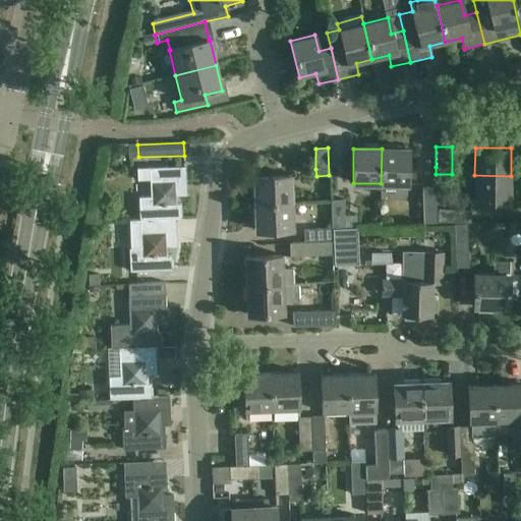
[(382,149),(381,183),(407,184),(408,150),(382,149)]
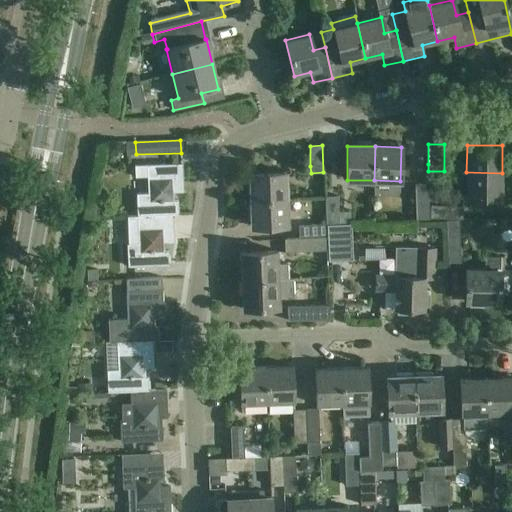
[(182,164),(162,165),(134,166),(134,178),(146,178),(147,194),(136,194),(136,216),(173,215),(178,215),(177,201),(173,201),(173,193),(183,192),(182,164)]
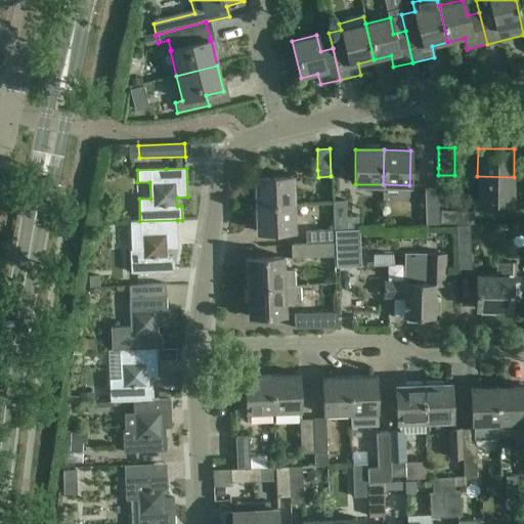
[(256,178),(257,205),(292,204),(291,176),(256,178)]
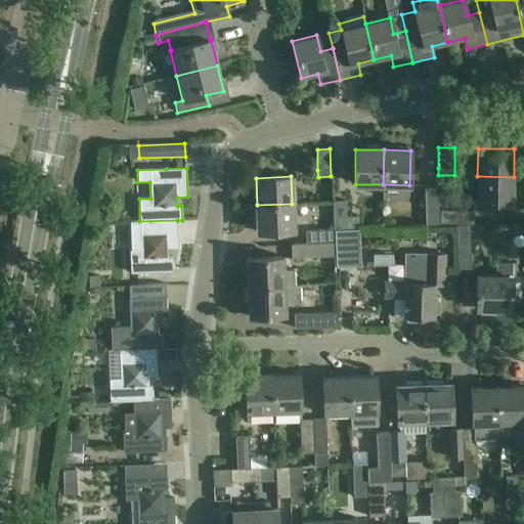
[(514,177),(477,176),(477,202),(513,203),(514,177)]
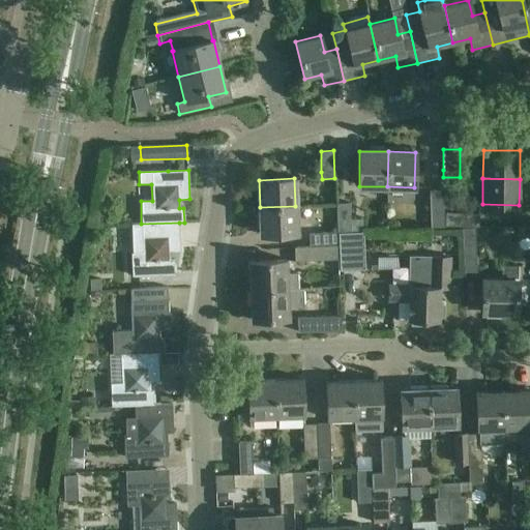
[(443,190),(430,190),(431,229),(444,228),(443,190)]
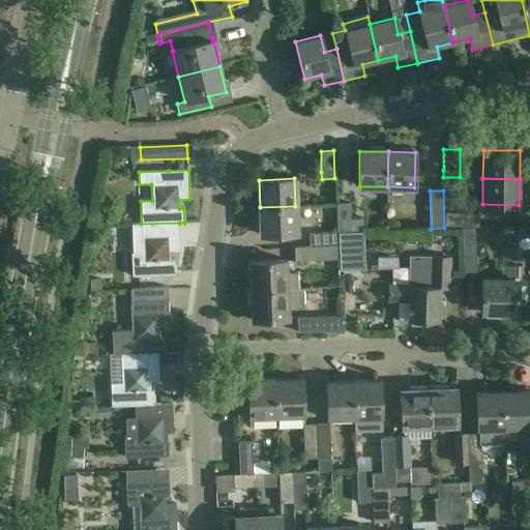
[(337,204),(339,233),(352,233),(351,204),(337,204)]
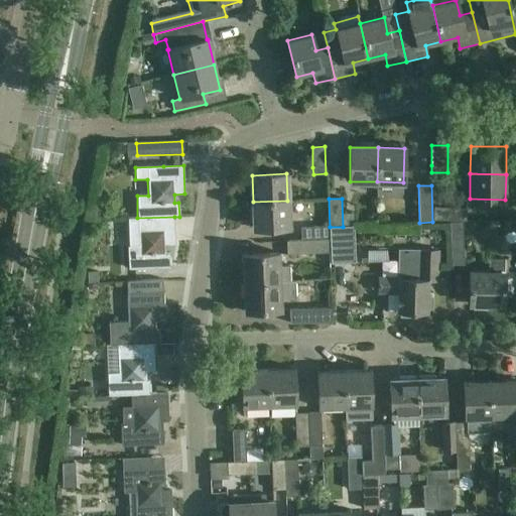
[(287,201),(253,202),(254,229),(288,228),(287,201)]
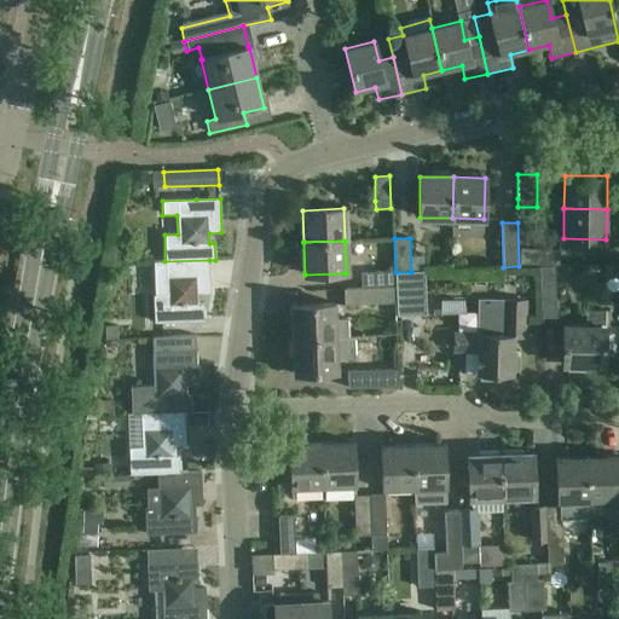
[(521,267),(538,267),(538,266),(553,266),(559,266),(557,250),(520,252),(521,267)]
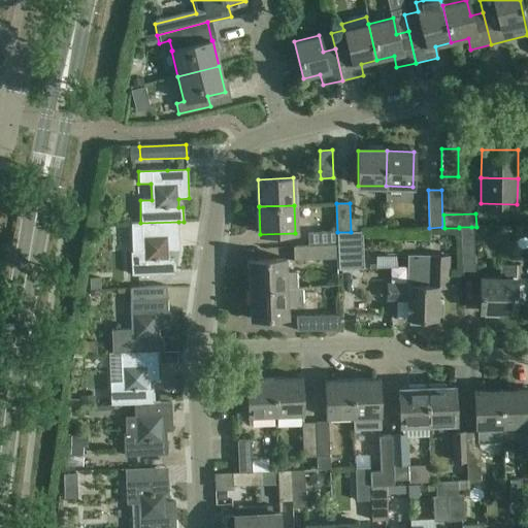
[(178,222),(140,223),(129,224),(131,274),(174,273),(173,259),(169,259),(169,251),(179,251),(178,222)]
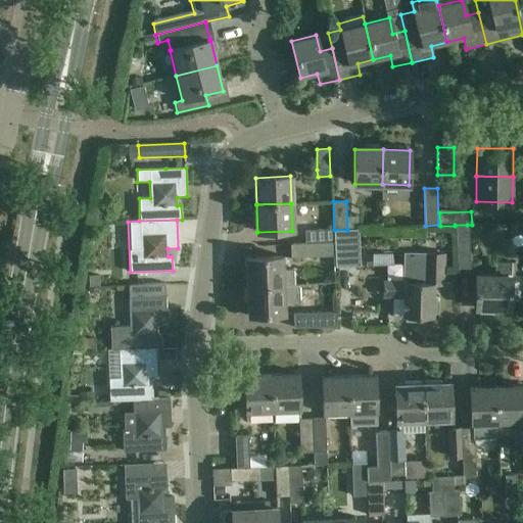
[(467,225),(455,226),(458,270),(470,270),(467,225)]
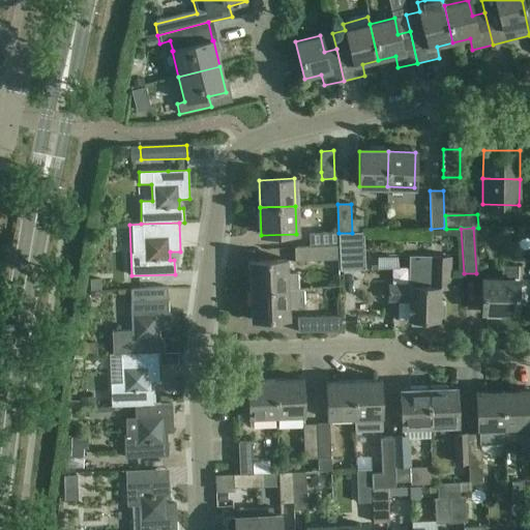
[(339,245),(340,260),(340,270),(364,269),(363,232),(352,233),(339,233),(339,245)]
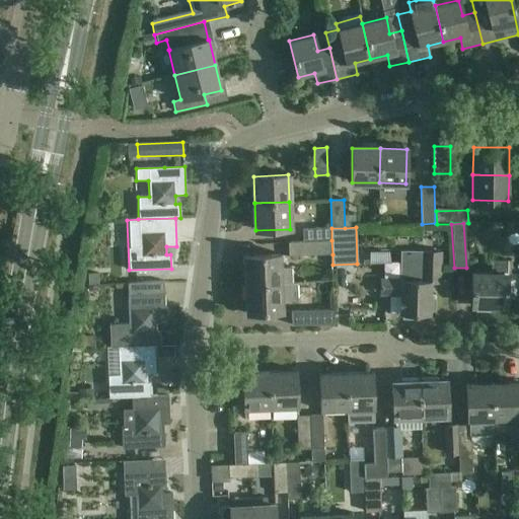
[(331,240),(331,228),(303,229),(304,241),(331,240)]
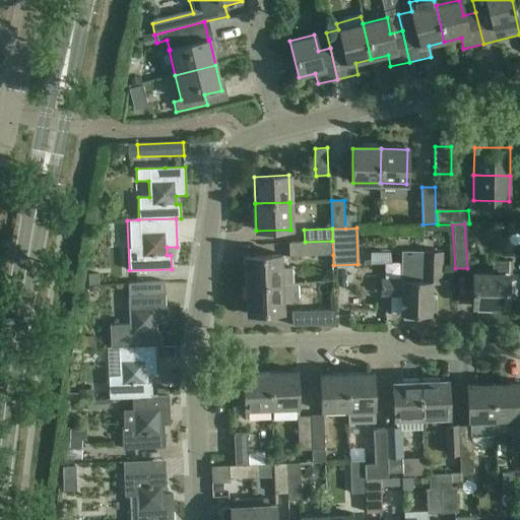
[(290,256),(333,255),(332,241),(305,242),(290,243),(290,256)]
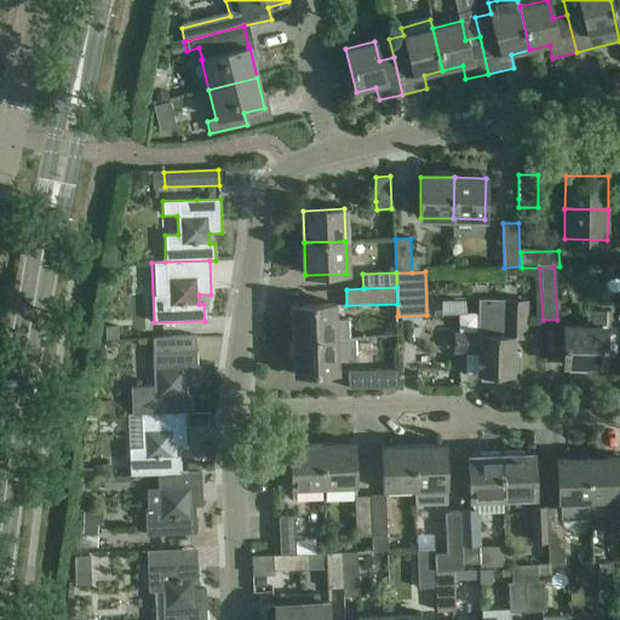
[(524,338),(524,331),(526,302),(504,300),(503,337),(477,336),(477,334),(454,333),(454,352),(477,352),(477,374),(481,374),(481,379),(495,379),(497,375),(514,375),(514,372),(517,372),(518,357),(514,357),(514,338),(524,338)]
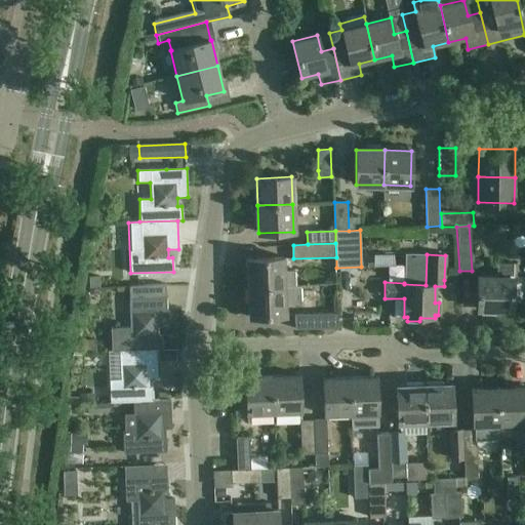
[(246,258),(247,288),(300,286),(299,285),(294,285),(294,270),(284,271),(283,257),(246,258)]
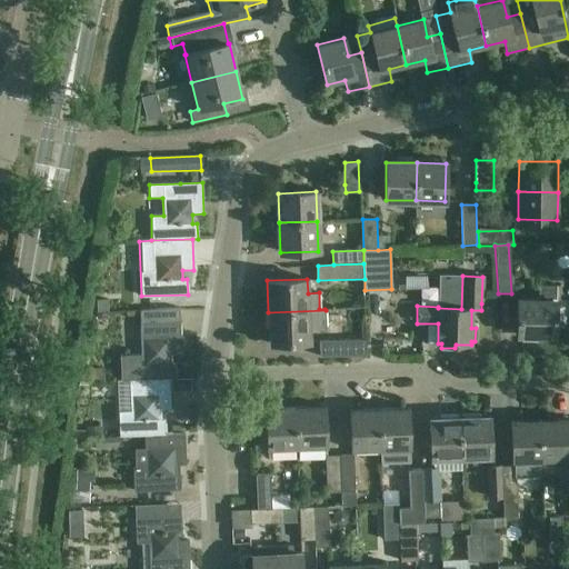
[(518,300),(518,303),(517,336),(553,337),(556,286),(539,286),(538,300),(518,300)]
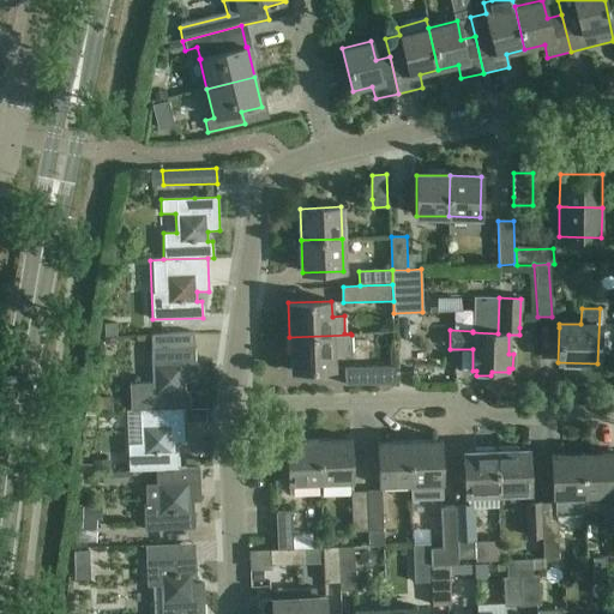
[(128,411),(138,410),(182,409),(190,409),(188,391),(184,392),(184,381),(196,381),(193,333),(149,335),(151,384),(127,385),(128,411)]
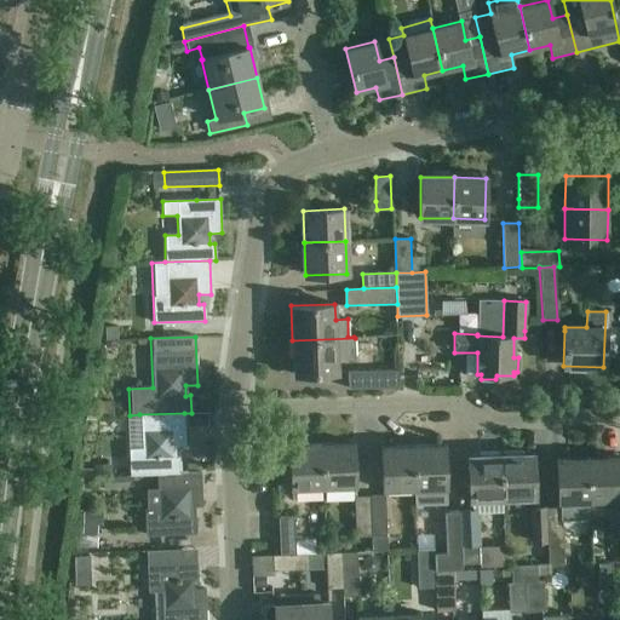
[(355,338),(292,340),(293,374),(338,373),(337,360),(355,359),(355,338)]
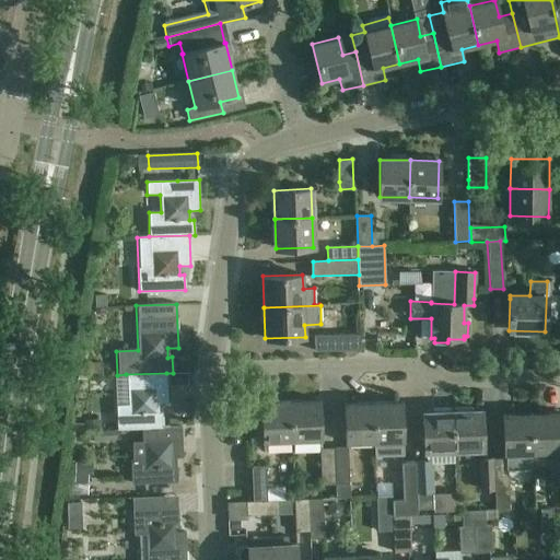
[(313,335),(314,351),(361,349),(360,333),(313,335)]
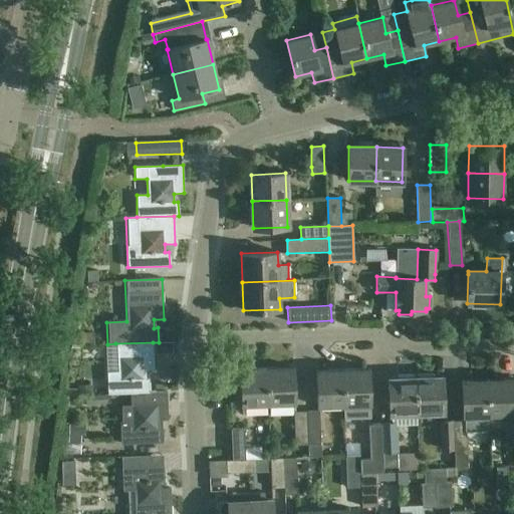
[(107,344),(104,344),(105,372),(106,395),(131,394),(131,393),(149,393),(149,392),(149,378),(144,378),(144,370),(154,369),(153,342),(107,344)]
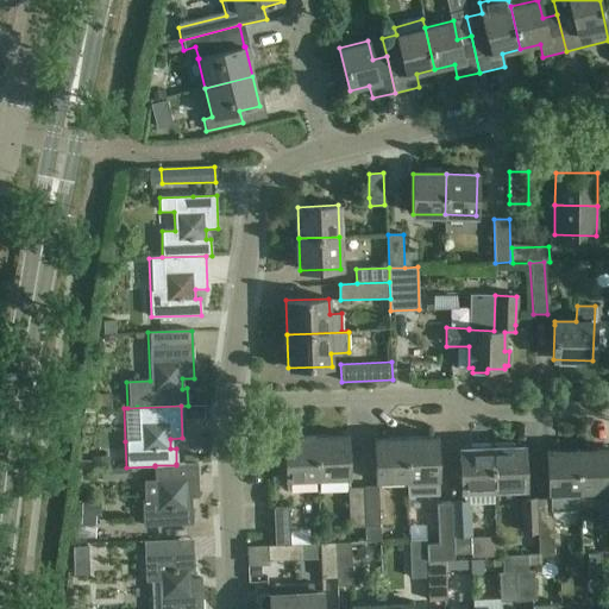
[(347,435),(315,437),(316,478),(349,478),(347,435)]
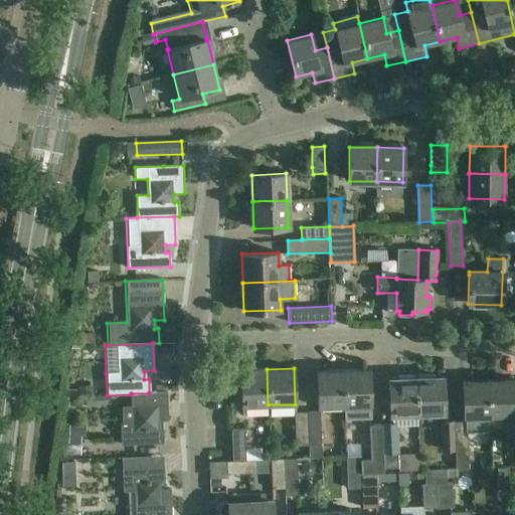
[(268,404),(267,369),(240,370),(242,406),(268,404)]
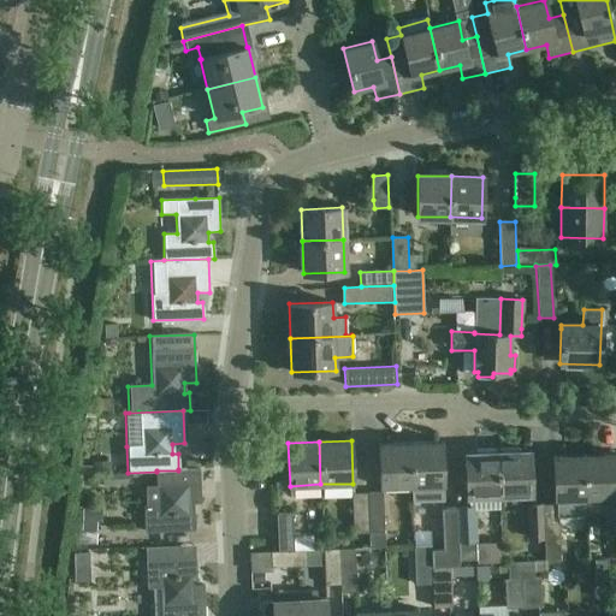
[(409,443),(410,487),(412,487),(412,502),(444,501),(442,442),(409,443)]
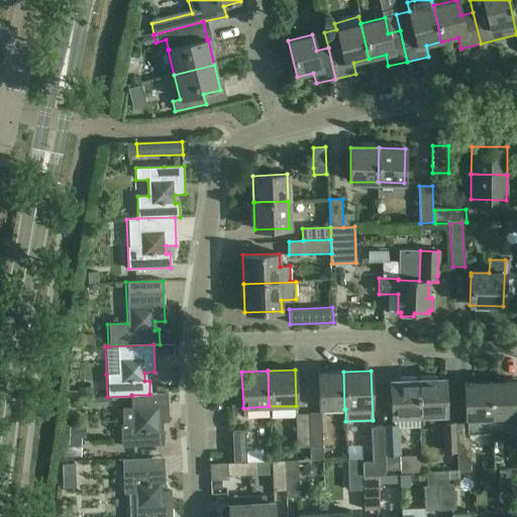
[(319,410),(344,409),(343,372),(317,373),(319,410)]
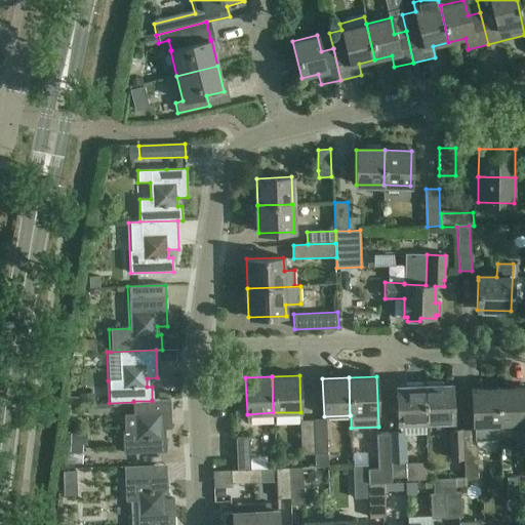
[(423,386),(425,421),(452,420),(451,385),(423,386)]
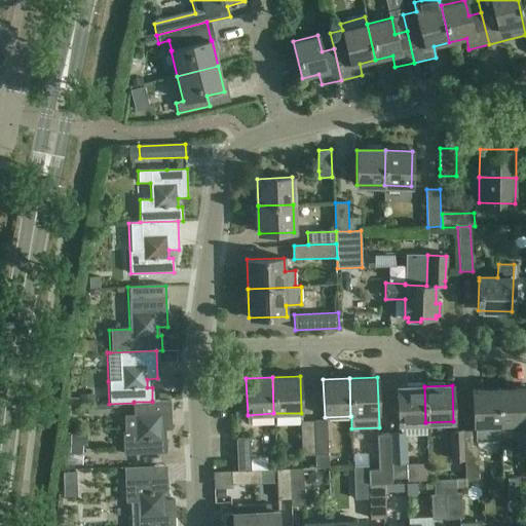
[(425,422),(424,386),(398,387),(399,423),(425,422)]
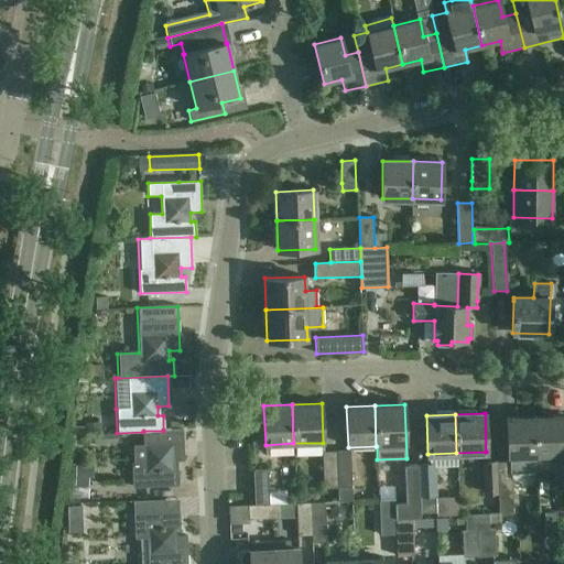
[(563,435),(563,415),(533,416),(535,462),(537,461),(551,461),(551,455),(563,455),(563,435)]
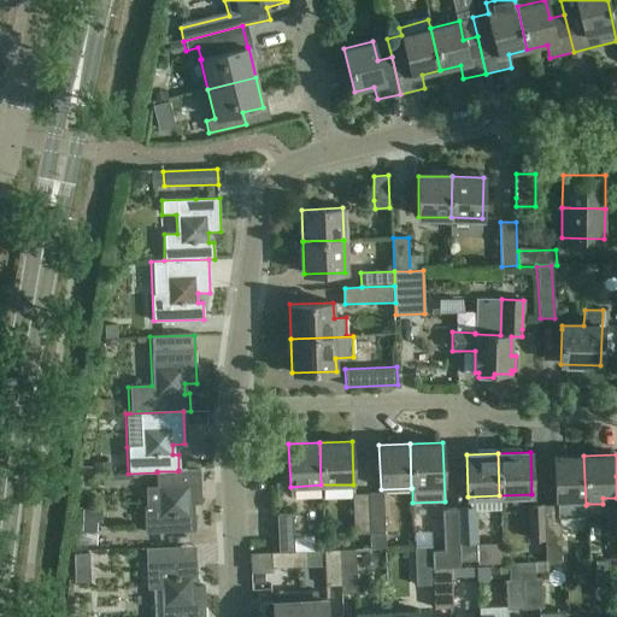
[(542,506),(545,539),(545,563),(560,563),(559,517),(588,517),(587,504),(586,505),(583,456),(553,457),(556,500),(559,500),(559,505),(542,506)]
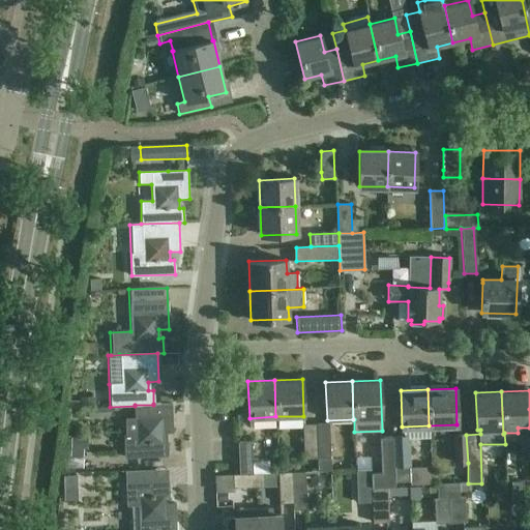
[(135,405),(135,406),(136,417),(125,418),(126,436),(123,436),(124,458),(168,455),(167,441),(163,442),(162,433),(173,433),(171,403),(153,404),(153,405),(135,405)]
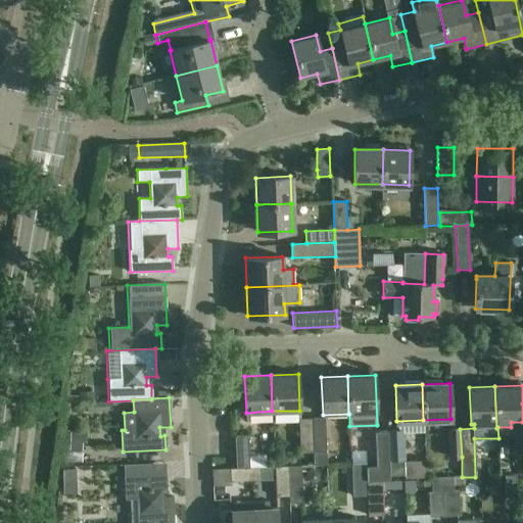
[(312,420),(313,452),(314,466),(326,466),(324,419),(312,420)]
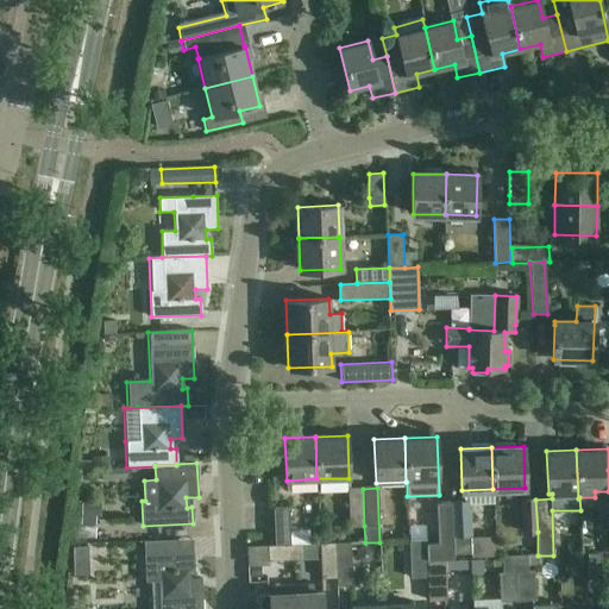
[(349,527),(364,526),(363,489),(347,489),(349,527)]
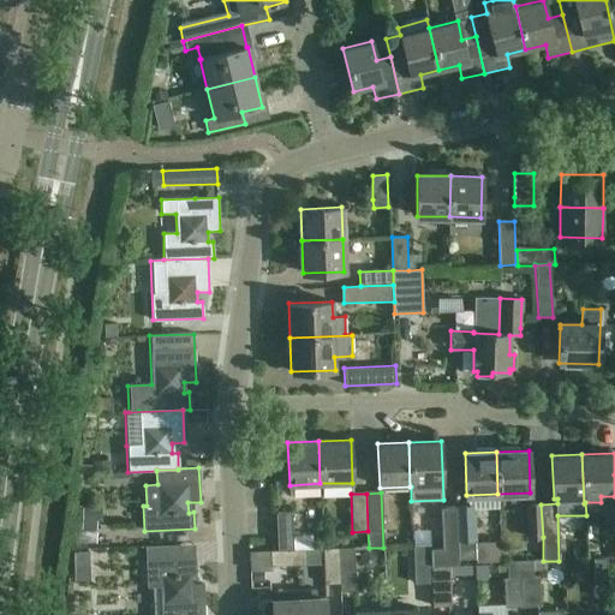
[(526,537),(543,537),(541,505),(525,505),(526,537)]
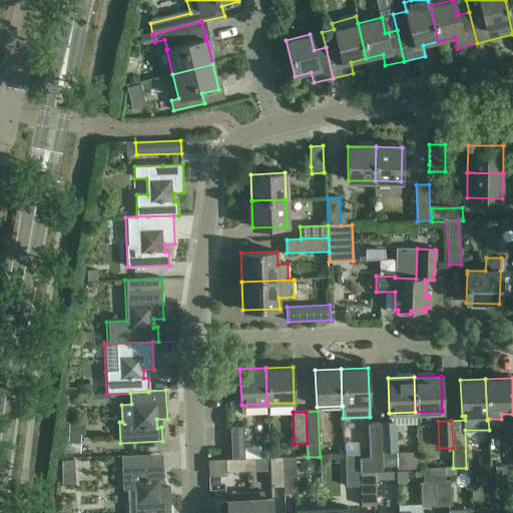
[(381,423),(382,467),(396,466),(394,422),(391,422),(391,423),(381,423)]
